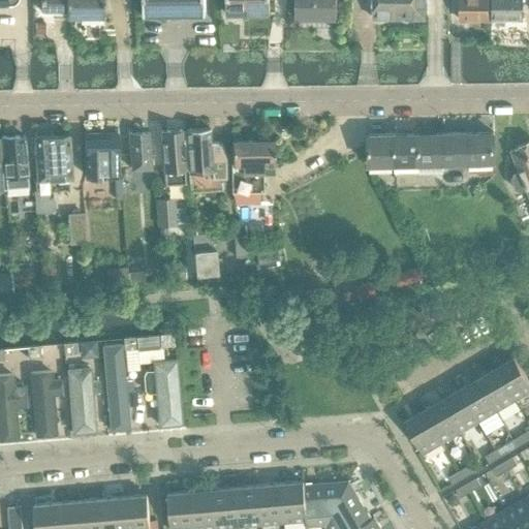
[(39,0),(40,12),(65,12),(65,9),(66,9),(66,0),(39,0)]
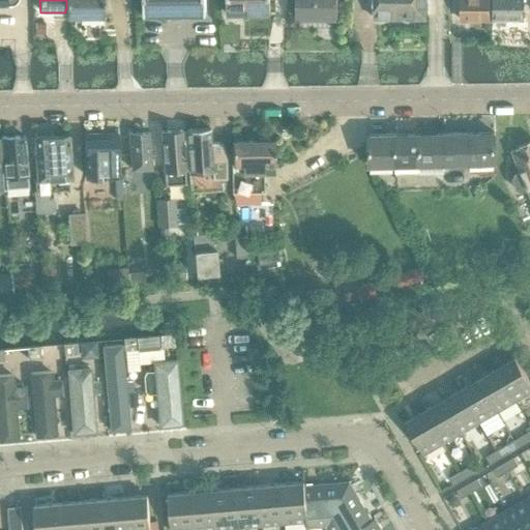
[(66,0),(66,9),(65,9),(65,12),(65,17),(104,17),(102,0),(66,0)]
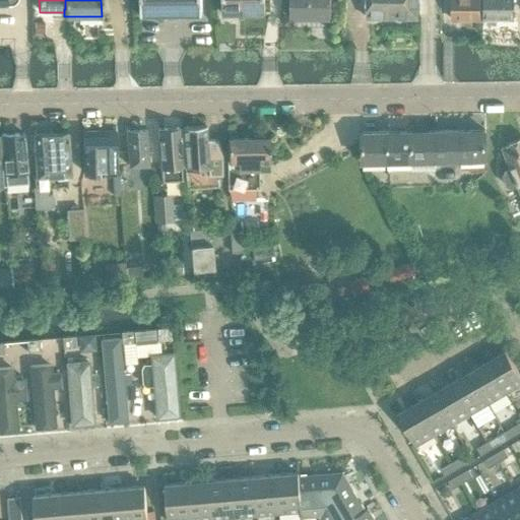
[(203,0),(141,0),(142,16),(203,15),(203,0)]
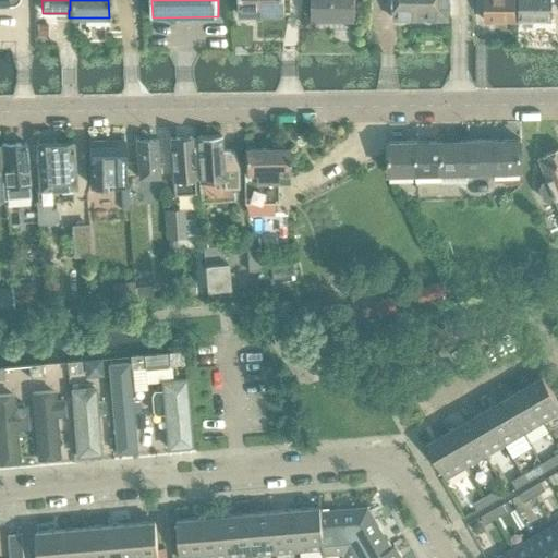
[(239,0),(239,16),(262,16),(261,0),(239,0)]
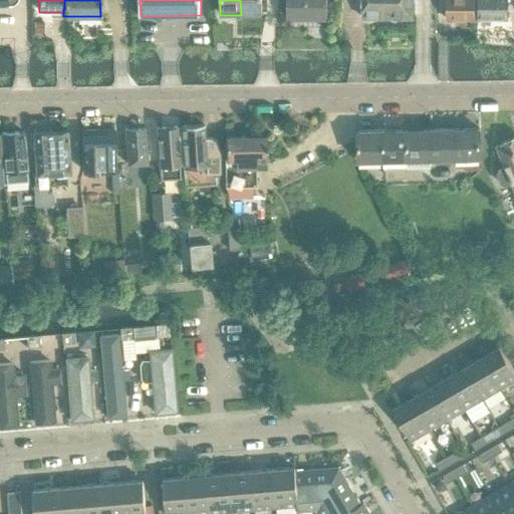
[(240,0),(241,15),(262,15),(262,0),(240,0)]
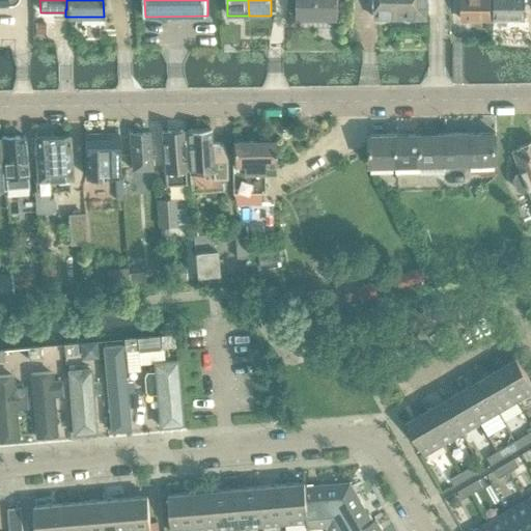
[(291,0),(292,2),(297,2),(297,19),(301,19),(301,23),(313,23),(313,19),(338,20),(338,0),(291,0)]
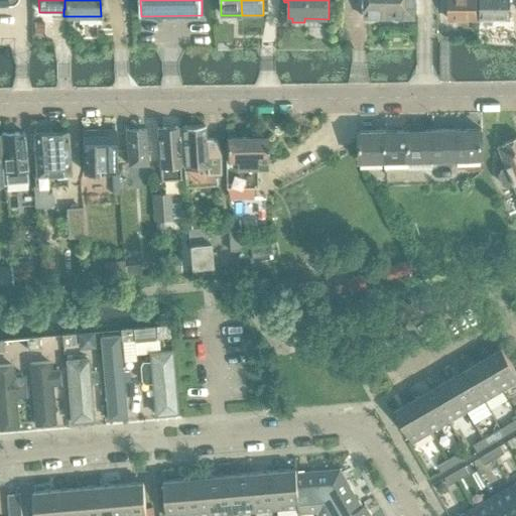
[(414,18),(413,0),(364,0),(364,17),(414,18)]
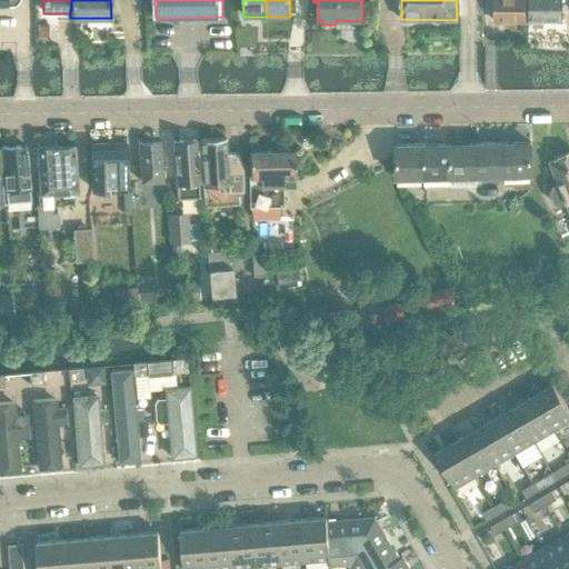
[(496,0),(496,21),(527,21),(526,0),(496,0)]
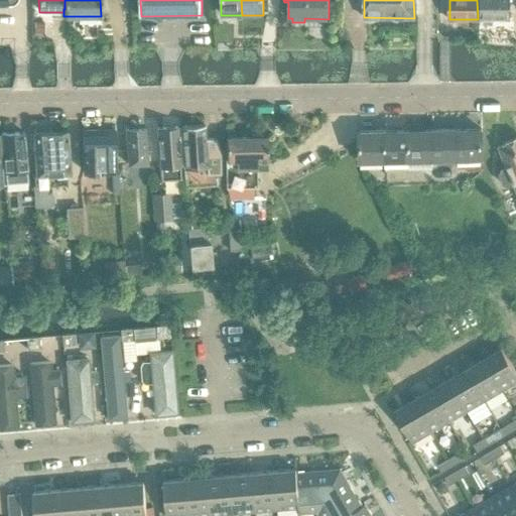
[(480,0),(480,18),(509,19),(509,0),(480,0)]
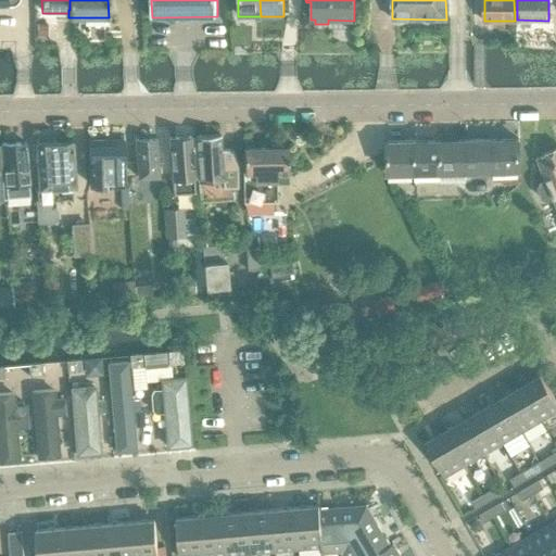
[(47,25),(36,25),(36,35),(47,35),(47,25)]
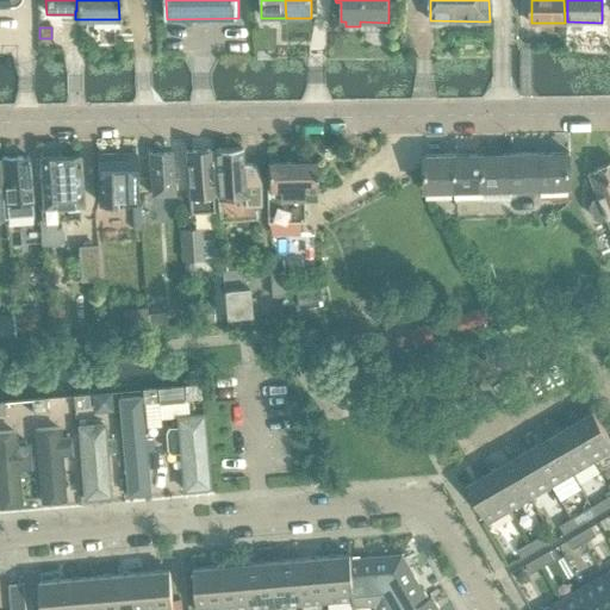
[(241,147),(212,149),(212,153),(213,153),(218,221),(255,218),(254,204),(260,204),(259,181),(251,162),(241,163),(240,150),(241,150),(241,147)]
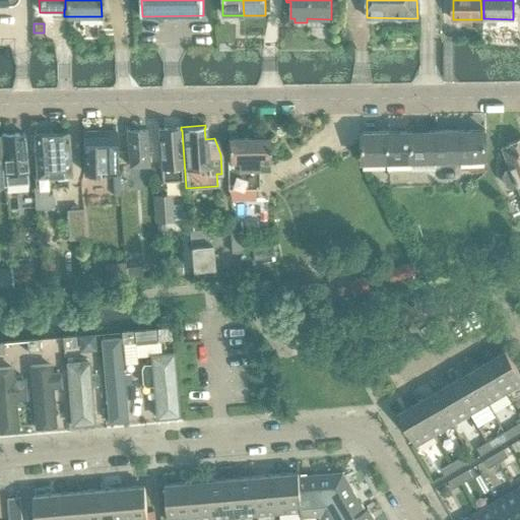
[(160,180),(181,179),(178,127),(157,128),(160,180)]
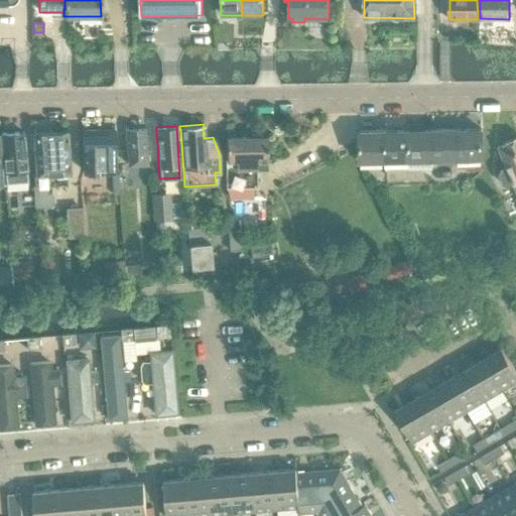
[(145,128),(125,130),(127,164),(147,162),(145,128)]
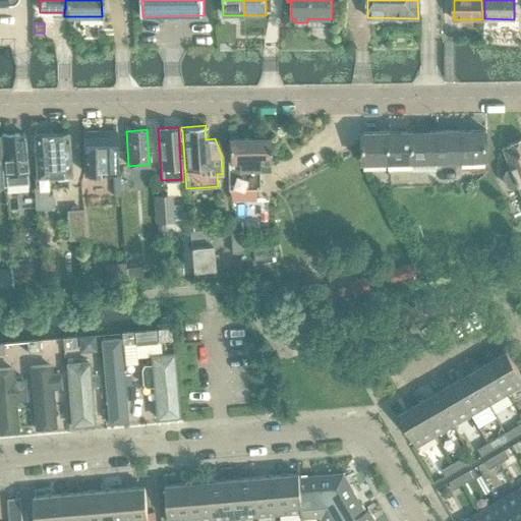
[(362,131),(362,138),(362,152),(362,161),(412,160),(424,160),(437,160),(461,159),(461,170),(469,170),(469,172),(485,172),(485,159),(486,159),(486,129),(436,130),(412,131),(362,131)]
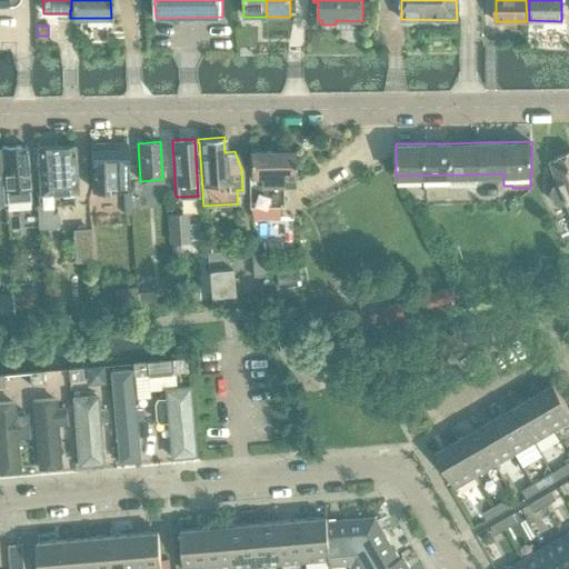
[(123,192),(126,192),(125,143),(89,145),(91,188),(100,188),(100,193),(123,192)]
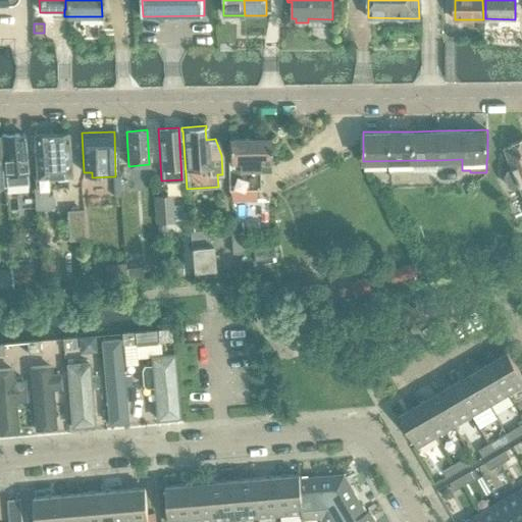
[(0,136),(4,184),(27,181),(22,133),(0,135),(0,136)]
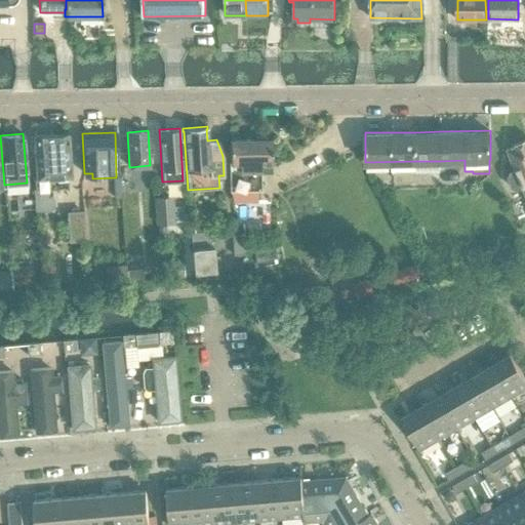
[(67,133),(33,134),(34,176),(33,176),(34,190),(50,189),(55,189),(55,176),(69,175),(67,133)]
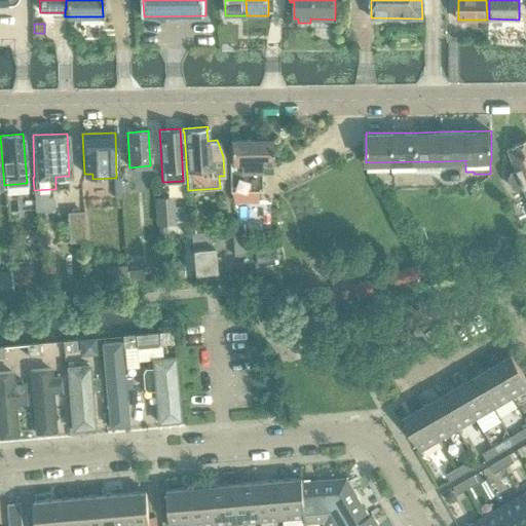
[(525,195),(525,139),(513,145),(513,147),(508,149),(516,170),(511,172),(511,173),(508,177),(512,187),(518,189),(518,190),(523,188),(525,195)]
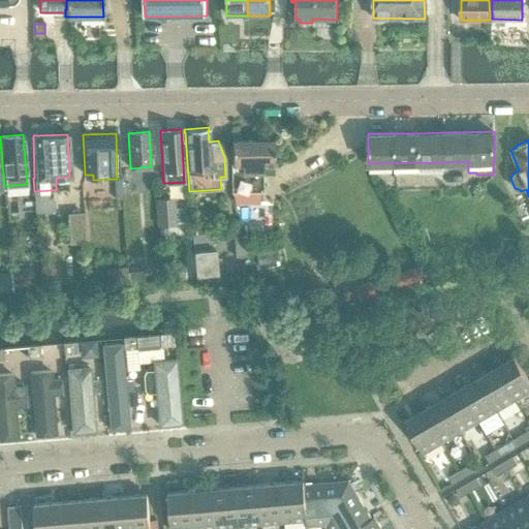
[(262,164),(272,163),(272,141),(229,142),(230,192),(262,191),(262,164)]
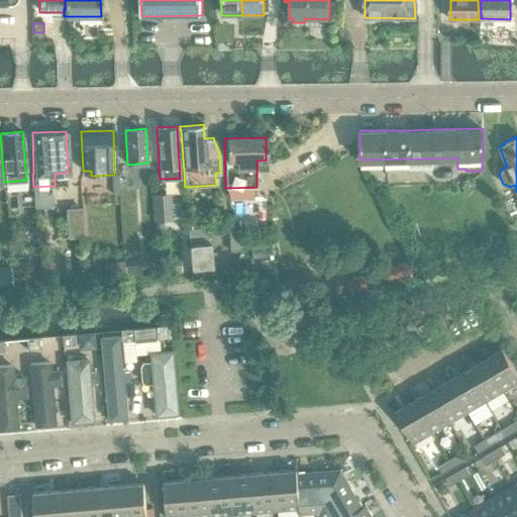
[(46,186),(33,187),(34,207),(53,206),(52,194),(46,194),(46,186)]
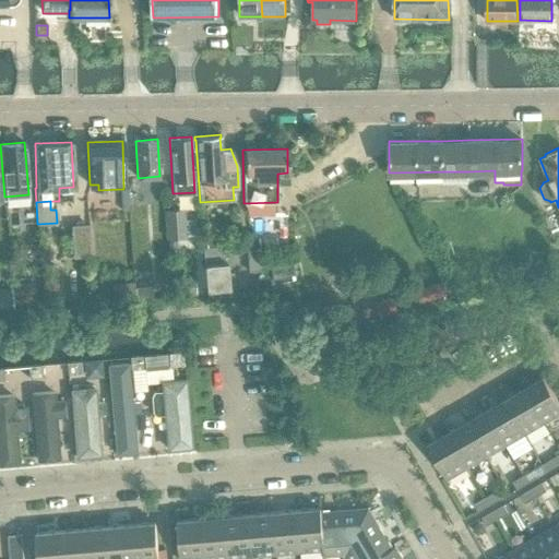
[(185,210),(166,211),(168,239),(186,238),(185,210)]
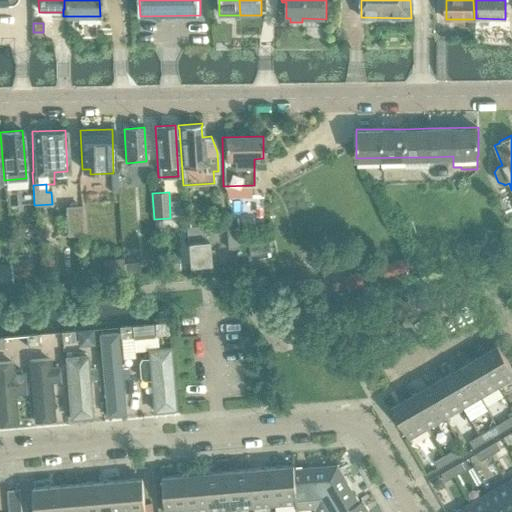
[(81,208),(65,209),(67,238),(83,237),(81,208)]
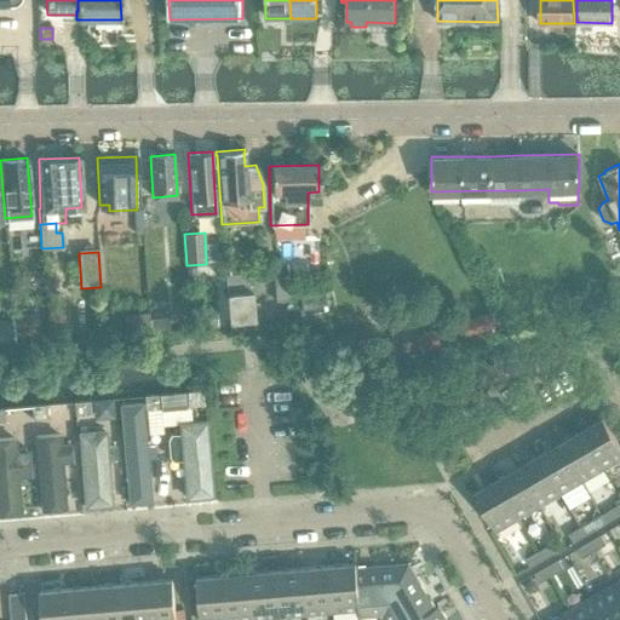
[(274,271),(283,270),(281,259),(273,260),(274,271)]
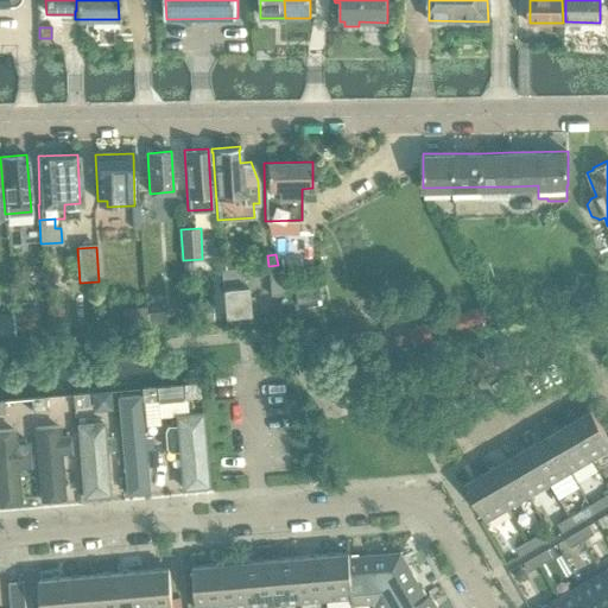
[(238,257),(225,257),(226,270),(239,268),(238,257)]
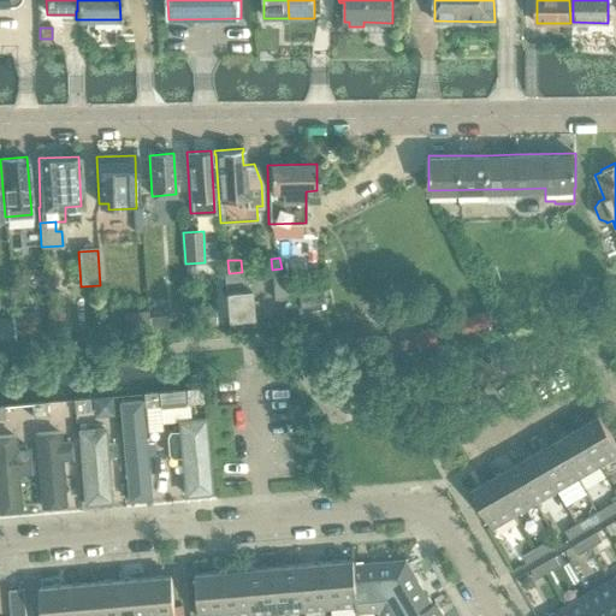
[(285,262),(285,272),(303,272),(303,262),(285,262)]
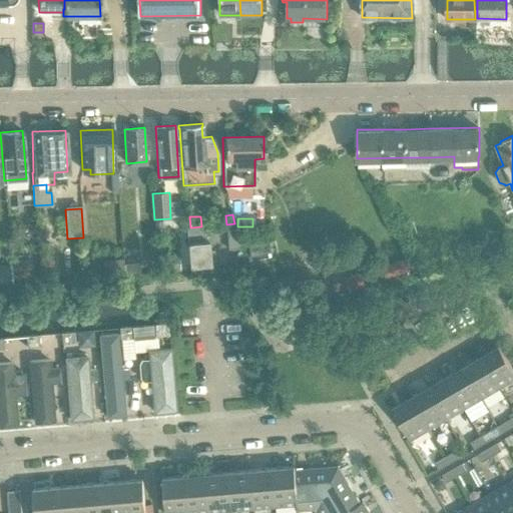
[(227,248),(241,247),(234,223),(226,224),(227,248)]
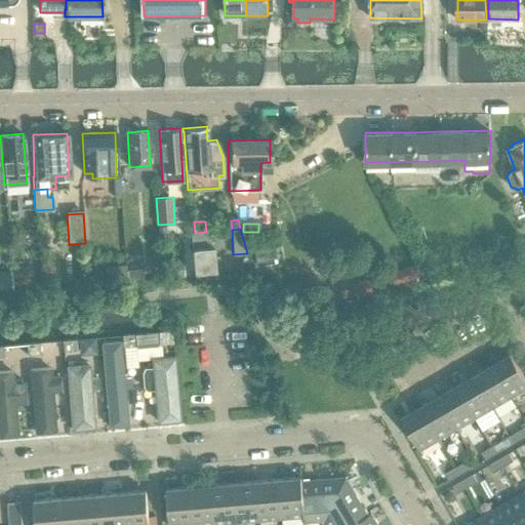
[(190,233),(194,279),(214,278),(213,268),(218,268),(217,256),(212,257),(211,247),(215,246),(214,231),(190,233)]
